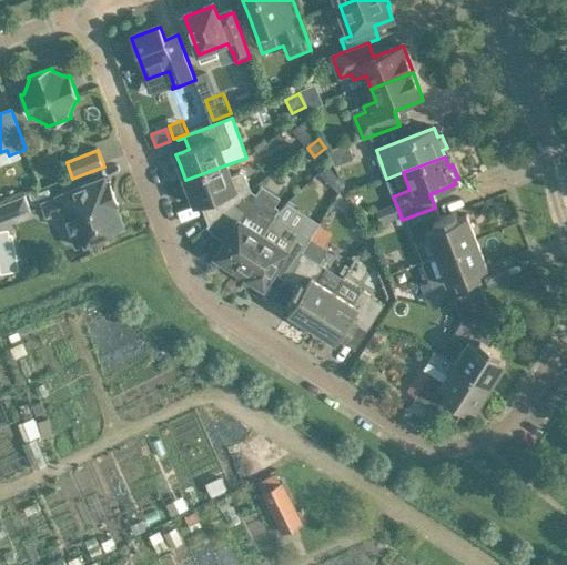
[(228,164),(185,180),(186,183),(191,195),(195,207),(202,204),(209,202),(212,201),(218,218),(215,220),(209,224),(210,225),(236,203),(252,192),(245,177),(241,174),(232,178),(228,164)]
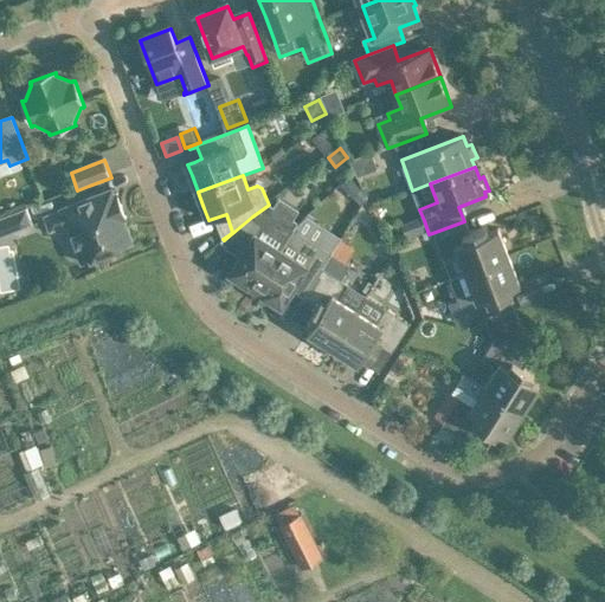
[(351,179),(341,188),(353,200),(362,192),(351,179)]
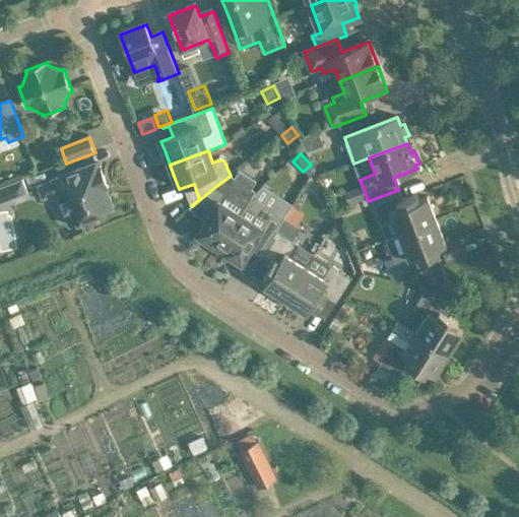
[(55,181),(40,187),(44,199),(59,193),(66,191),(78,223),(86,220),(89,222),(93,222),(98,220),(99,216),(114,210),(106,190),(109,188),(101,168),(98,169),(95,165),(77,173),(54,181),(55,181)]
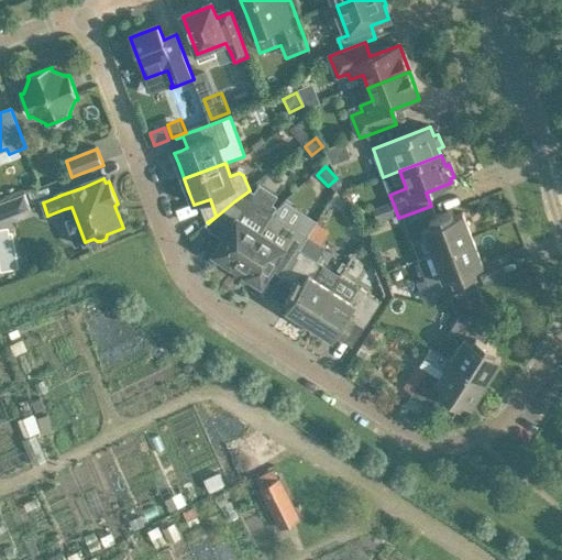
[(208,223),(206,226),(212,233),(223,240),(219,248),(213,255),(217,256),(216,259),(216,262),(223,267),(227,266),(228,264),(238,271),(262,233),(273,215),(276,209),(254,195),(250,190),(234,201),(208,223)]
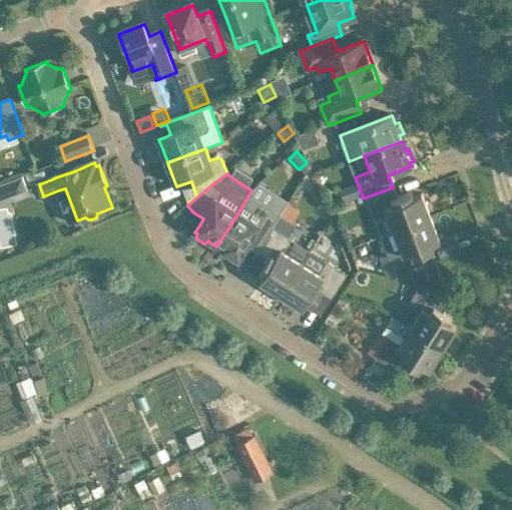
[(0,185),(0,202),(29,192),(23,177),(0,185)]
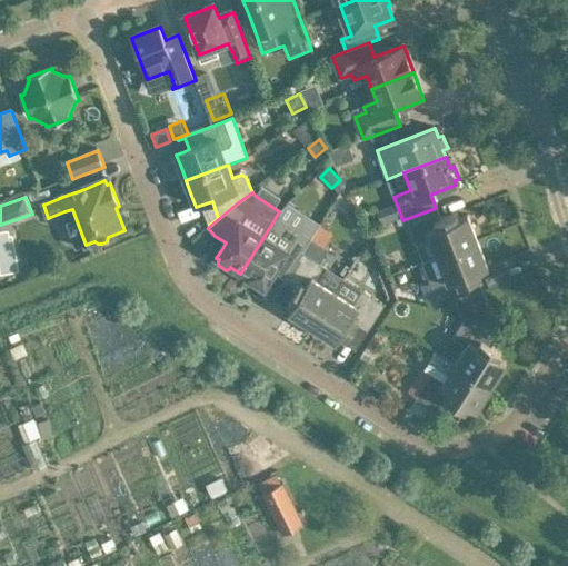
[(398,207),(378,215),(382,228),(402,220),(398,207)]
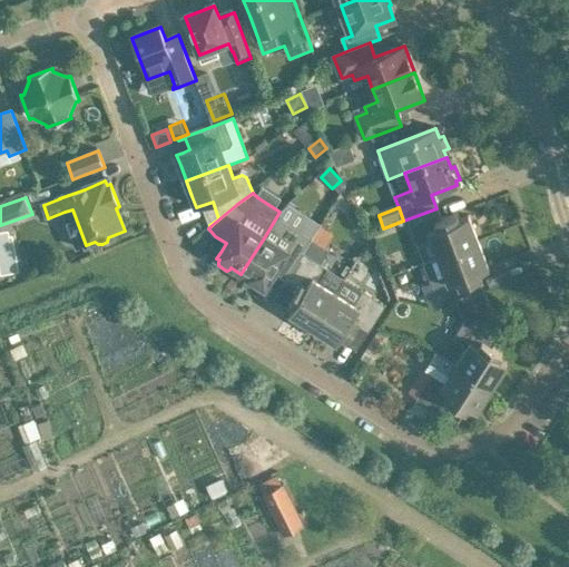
[(432,238),(439,258),(479,243),(469,216),(460,220),(458,215),(442,221),(438,207),(437,208),(406,220),(418,244),(432,238)]
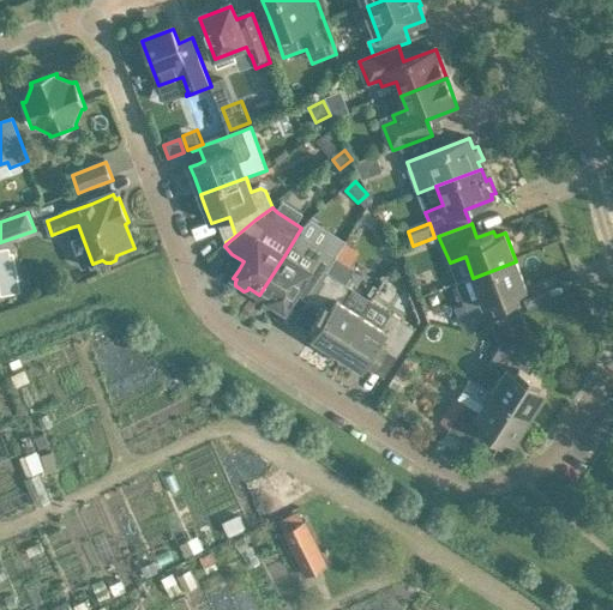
[(286,254),(259,295),(271,302),(269,305),(270,307),(278,313),(282,312),(283,309),(286,312),(296,295),(308,303),(328,273),(331,267),(337,259),(298,234),(286,254)]
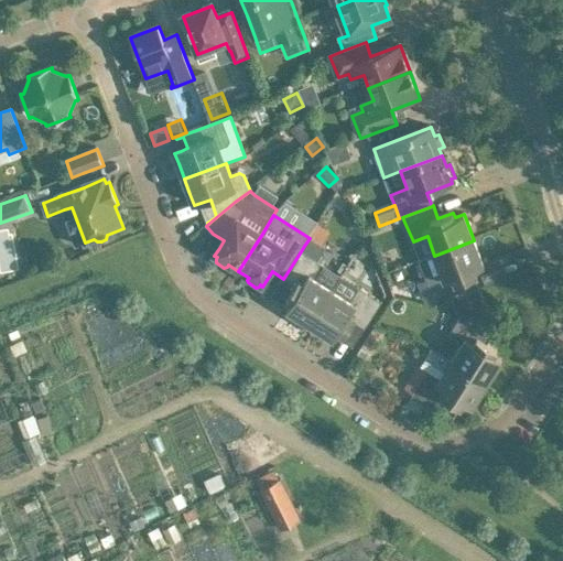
[(301,251),(283,279),(295,287),(287,300),(292,303),(290,308),(287,311),(311,326),(334,291),(316,279),(324,266),(318,262),(326,249),(310,238),(304,246),(301,251)]
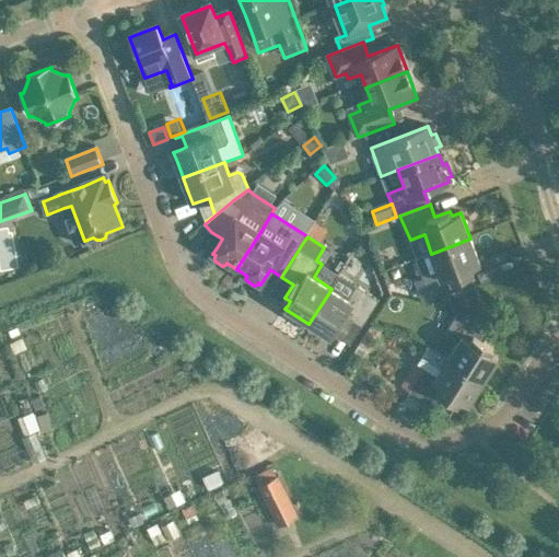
[(445,300),(450,298),(477,288),(472,275),(474,274),(473,268),(481,265),(470,239),(431,254),(439,274),(424,279),(434,304),(445,300)]
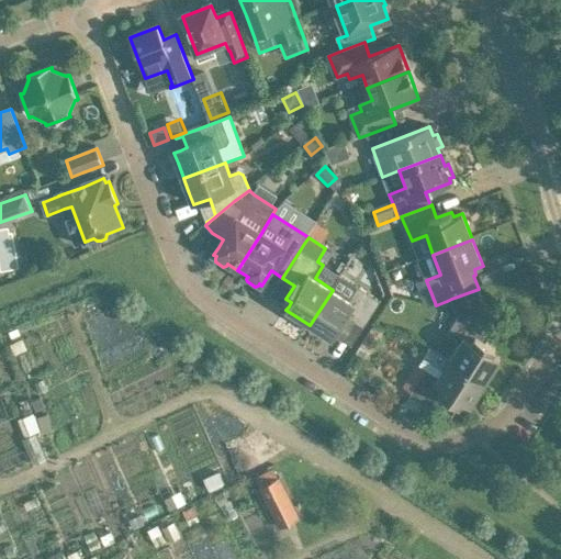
[(333,290),(310,325),(333,339),(336,336),(351,346),(352,347),(381,302),(358,288),(340,277),(333,290)]
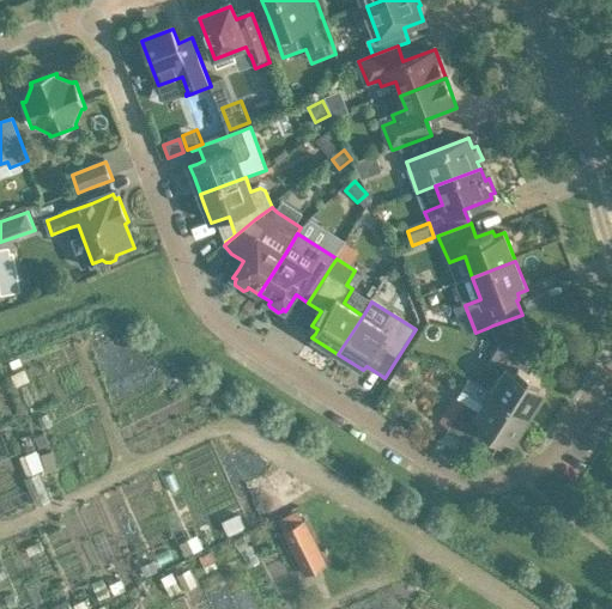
[(491,393),(529,418),(546,393),(538,387),(541,381),(526,372),(534,359),(525,353),(528,348),(522,334),(528,332),(522,315),(492,326),(500,342),(502,345),(489,365),(503,375),(491,393)]
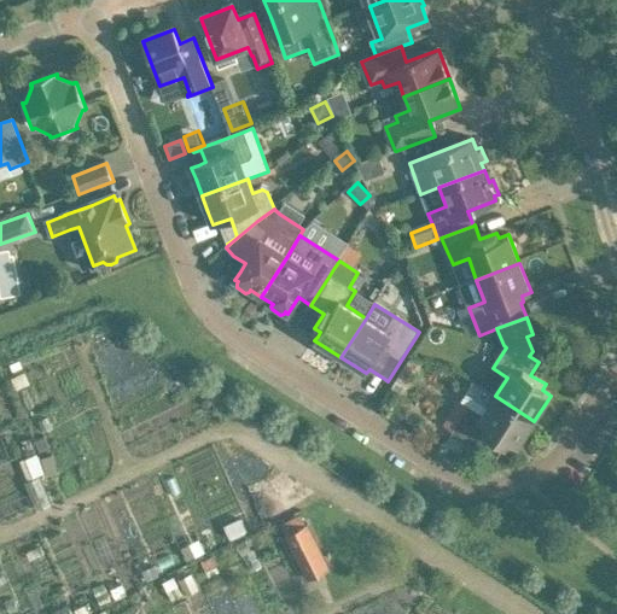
[(469,407),(453,432),(482,450),(490,437),(506,446),(508,442),(518,446),(534,421),(495,396),(483,415),(469,407)]
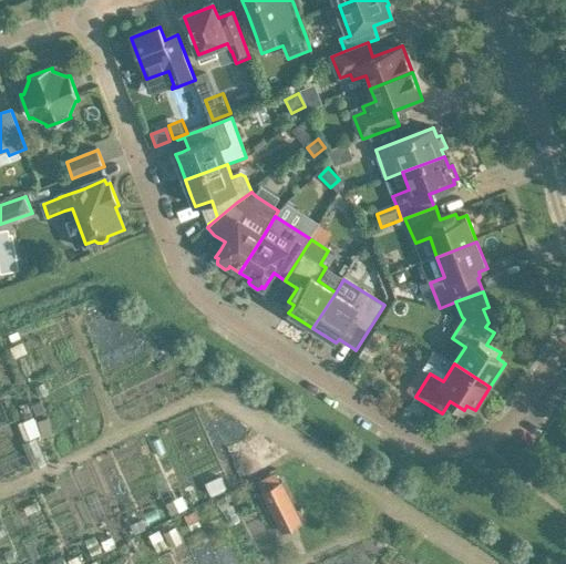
[(33,419),(16,427),(21,440),(23,439),(24,442),(40,436),(33,419)]
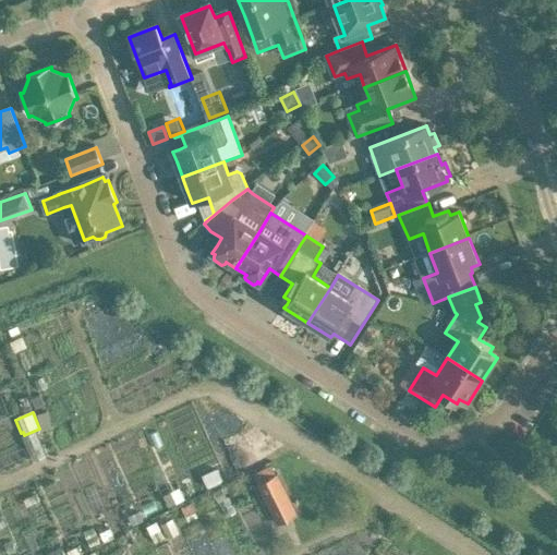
[(218,470),(204,477),(209,490),(223,482),(218,470)]
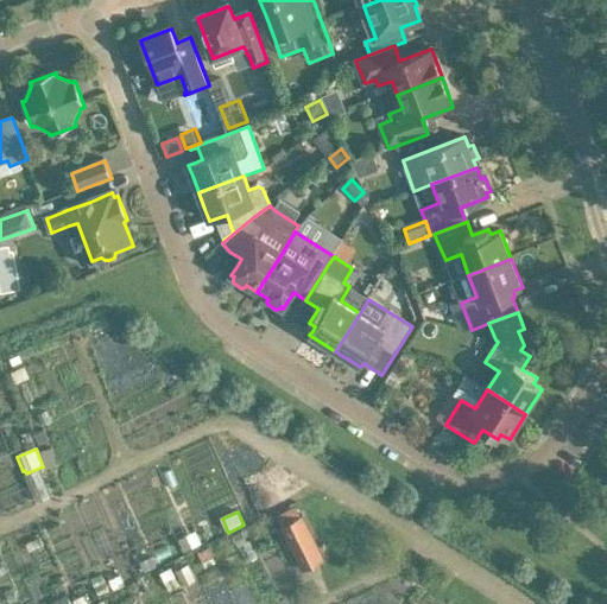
[(303,519),(280,529),(302,572),(323,561),(303,519)]
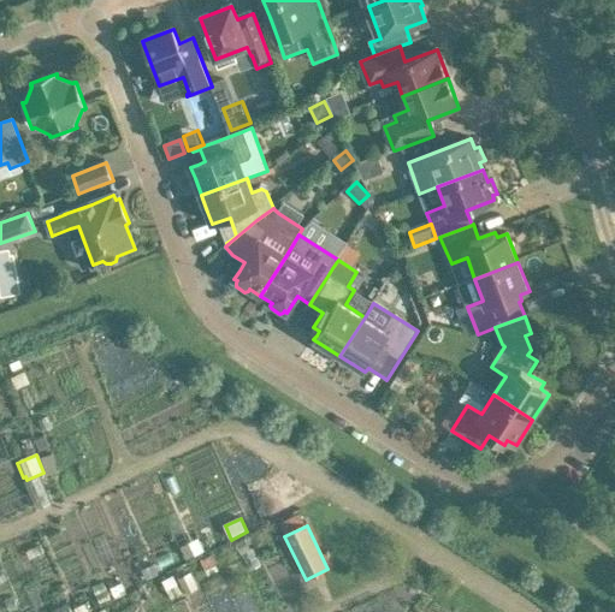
[(154,566),(142,572),(147,582),(159,577),(154,566)]
